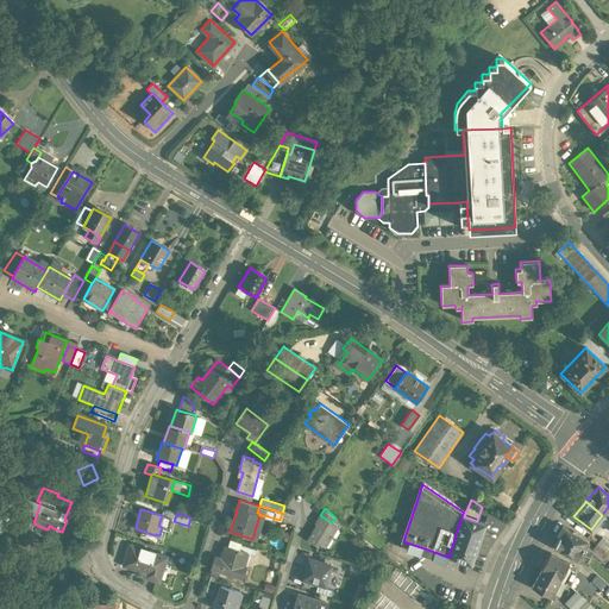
[(171,519),(162,515),(158,526),(162,527),(169,529),(171,519)]
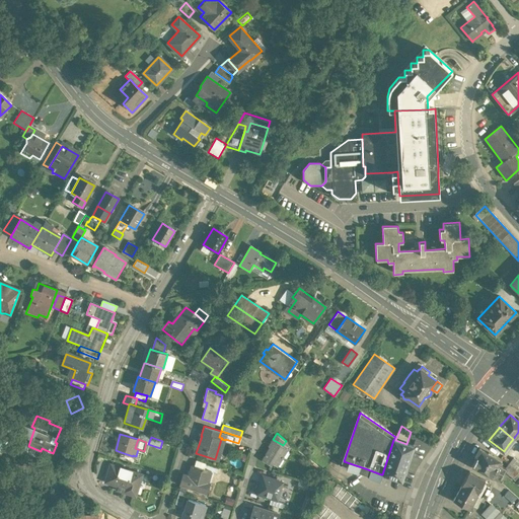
[(513,439),(508,445),(512,448),(517,442),(513,439)]
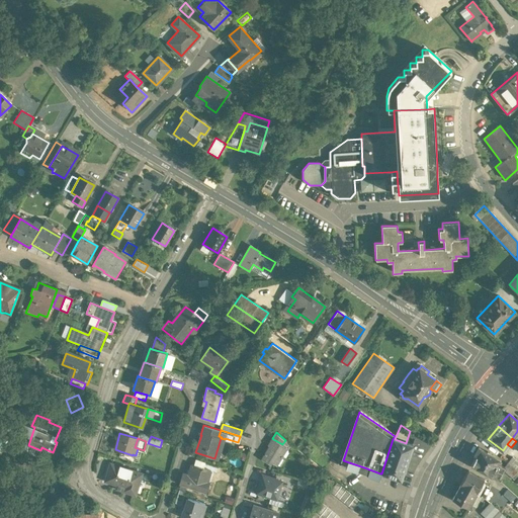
[(282,444),(273,439),(262,458),(269,463),(271,461),(275,464),(286,446),(282,444)]
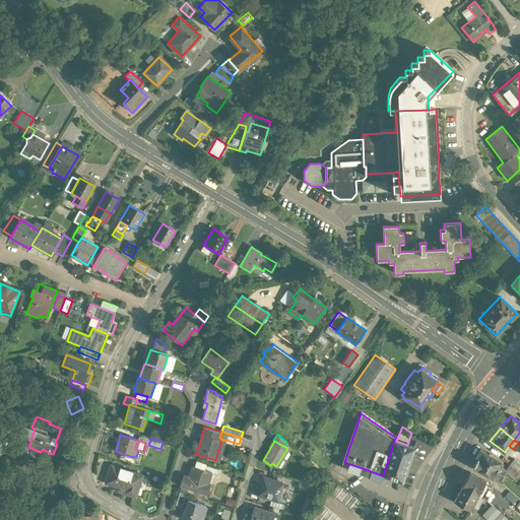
[(394,441),(383,475),(386,476),(402,481),(413,447),(407,445),(396,441),(394,441)]
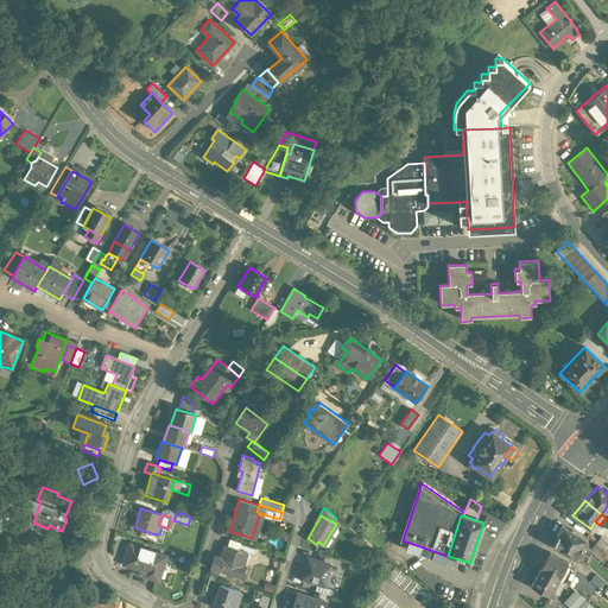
[(587,540),(571,532),(572,531),(562,525),(556,534),(558,536),(553,545),(552,546),(578,559),(583,552),(588,555),(590,552),(591,549),(584,544),(587,540)]
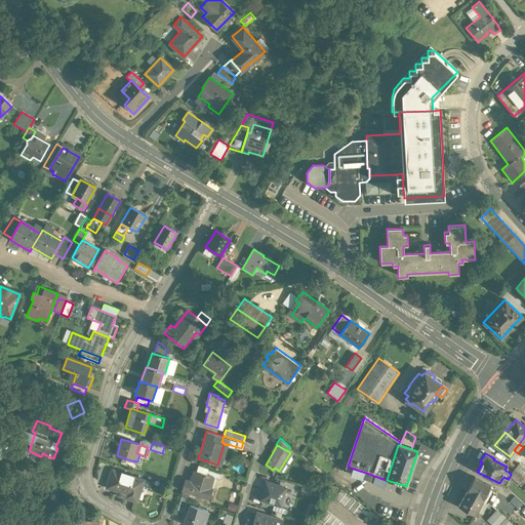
[(134,461),(122,457),(120,463),(135,468),(137,461),(134,460),(134,461)]
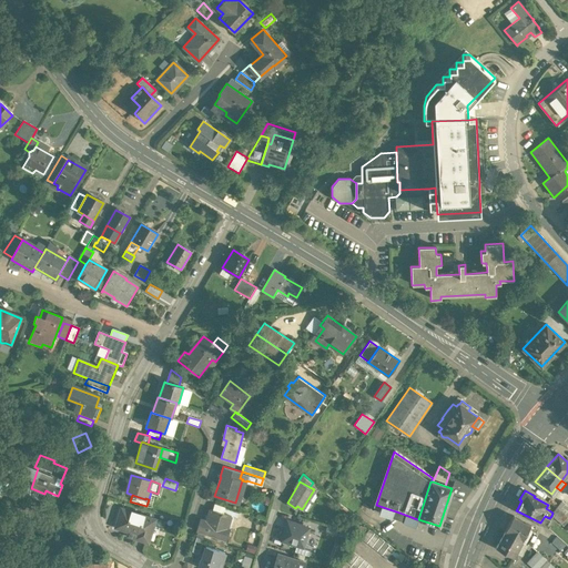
[(567,515),(567,506),(561,501),(557,507),(567,516),(567,515)]
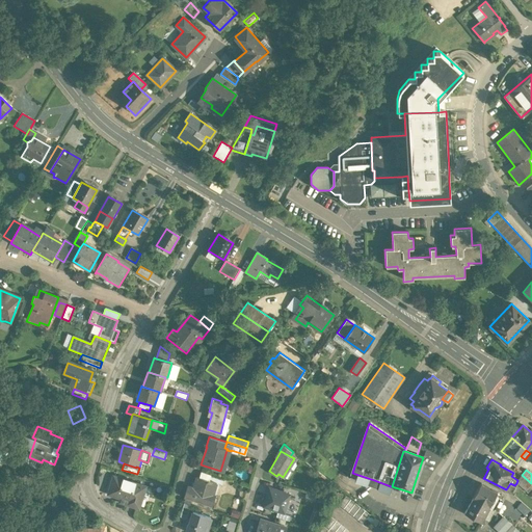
[(223,478),(201,471),(198,477),(216,482),(216,483),(221,484),(223,478)]
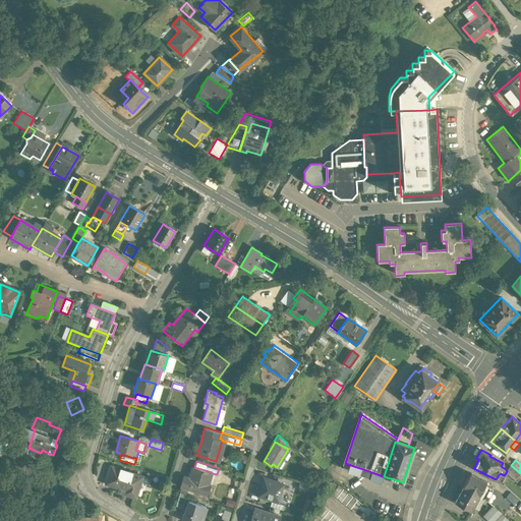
[(333,462),(326,471),(335,479),(342,470),(333,462)]
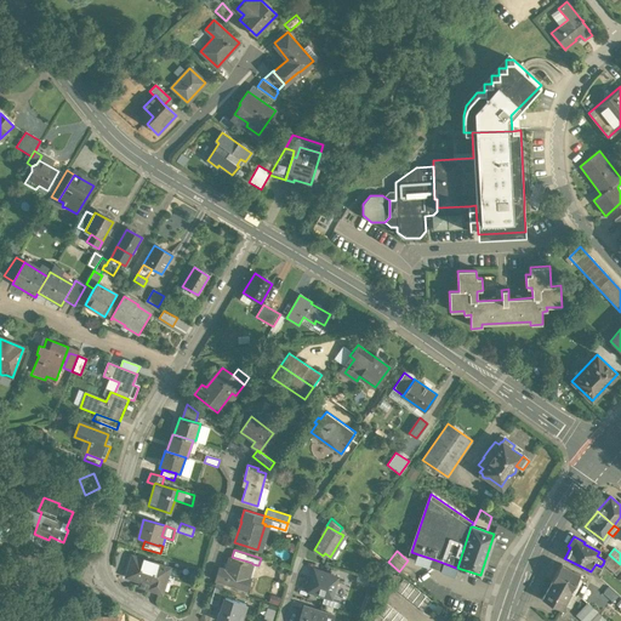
[(620,564),(609,554),(604,560),(603,564),(611,570),(617,567),(620,564)]
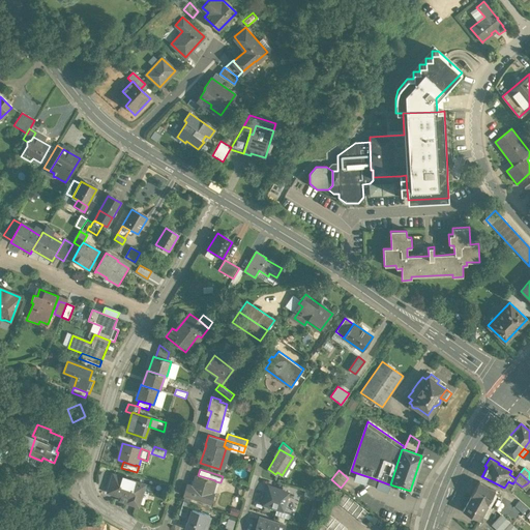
[(198,475),(196,474),(193,486),(186,484),(183,494),(211,503),(214,493),(211,492),(215,481),(215,480),(198,475)]
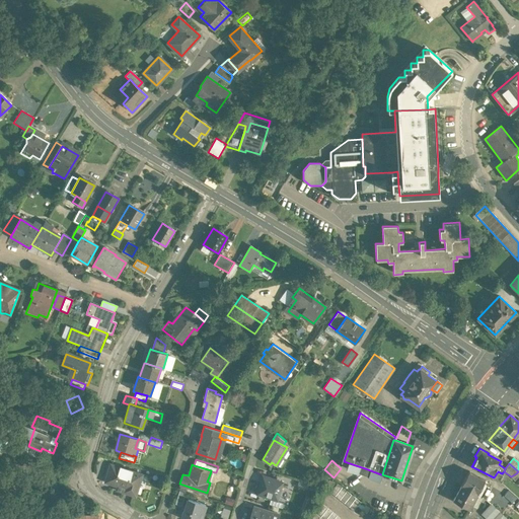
[(142,474),(110,465),(105,483),(125,489),(124,492),(135,496),(142,474)]
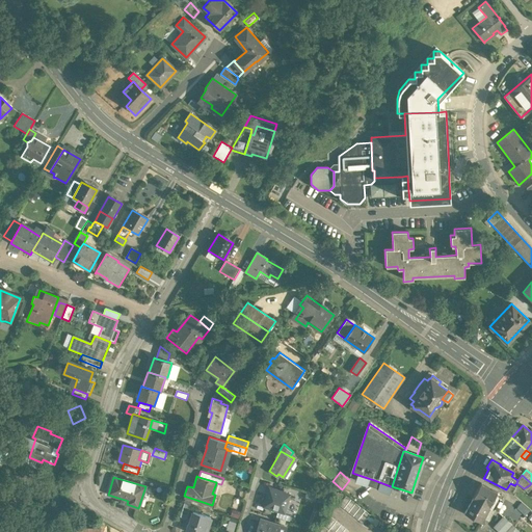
[(391,486),(374,480),(379,491),(387,494),(393,491),(395,487),(392,486),(391,486)]
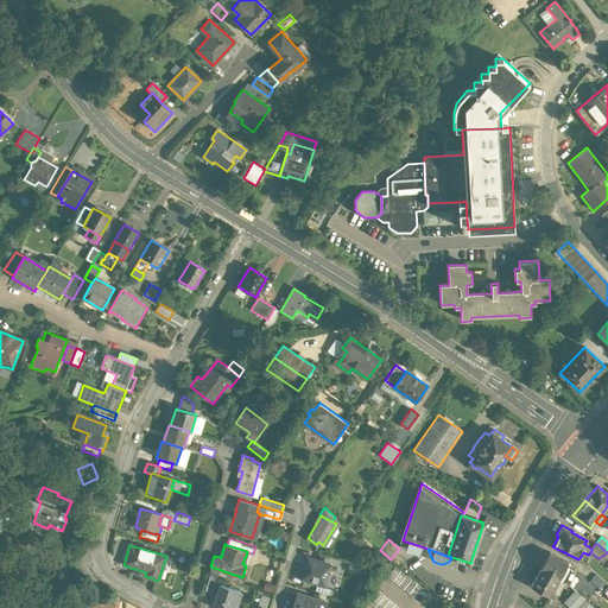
[(568,563),(549,552),(540,569),(563,582),(564,582),(572,569),(567,565),(568,563)]
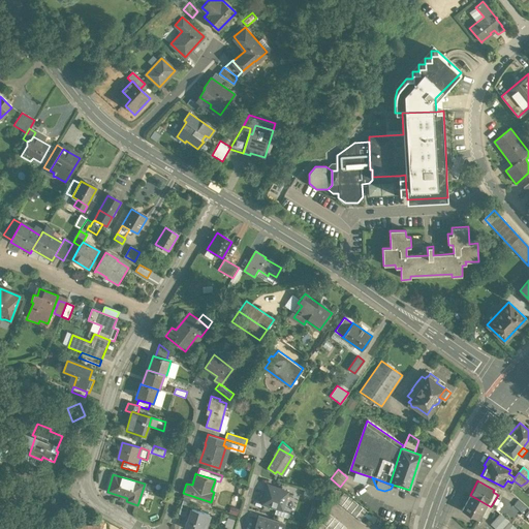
[(287,491),(268,485),(262,502),(282,508),(287,491)]
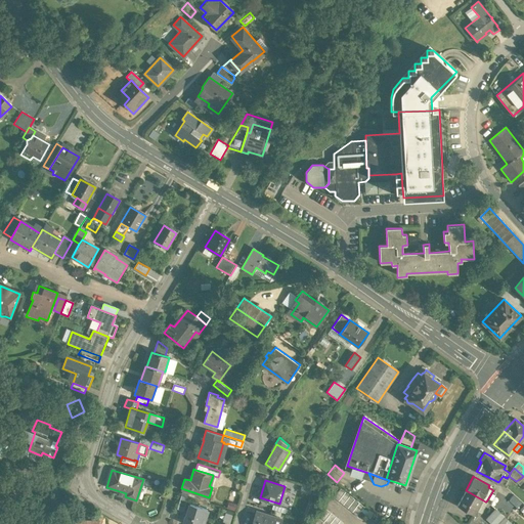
[(337,487),(332,485),(329,496),(334,497),(337,487)]
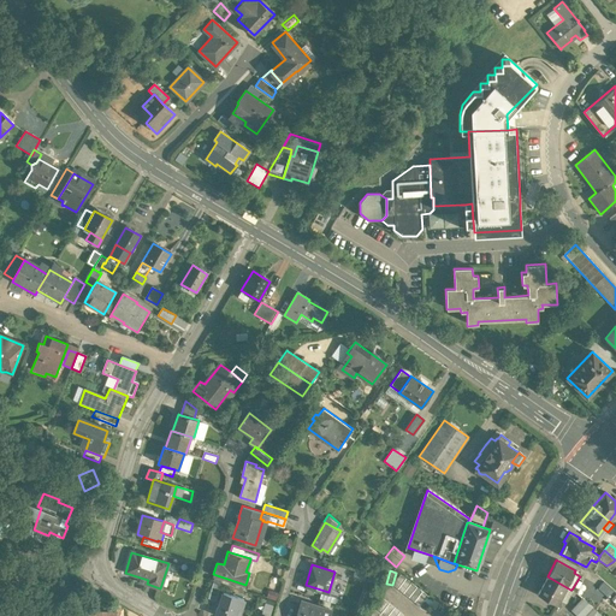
[(418,605),(426,594),(401,575),(392,586),(418,605)]
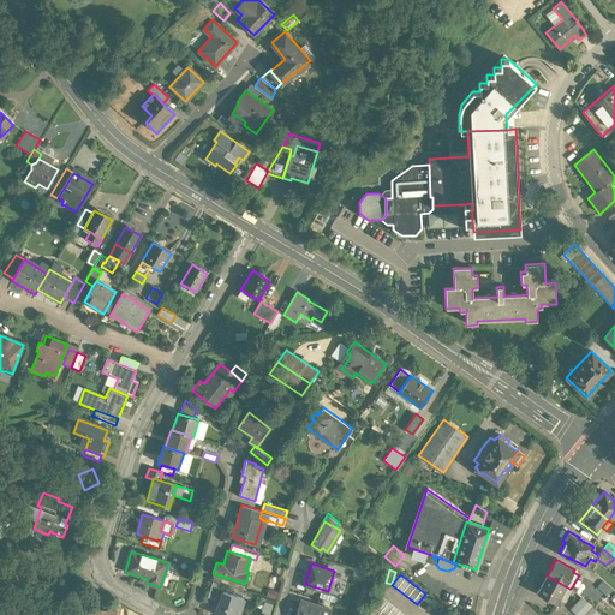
[(569,589),(547,575),(537,593),(545,597),(543,601),(549,603),(550,599),(556,603),(560,597),(563,599),(569,589)]
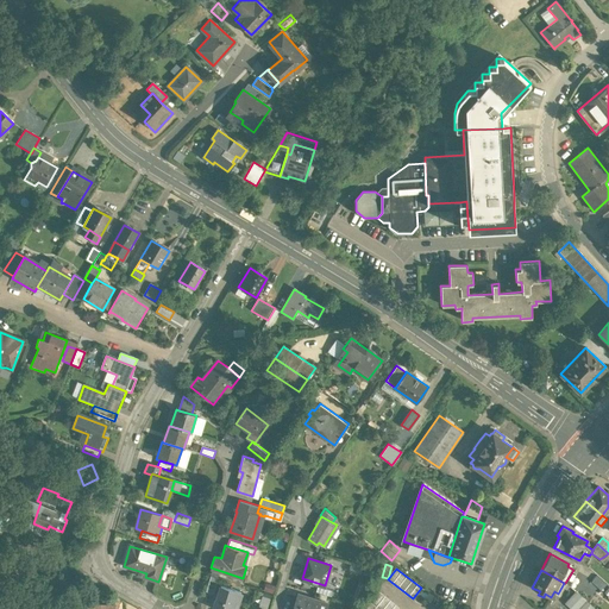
[(211,575),(206,591),(213,594),(218,577),(211,575)]
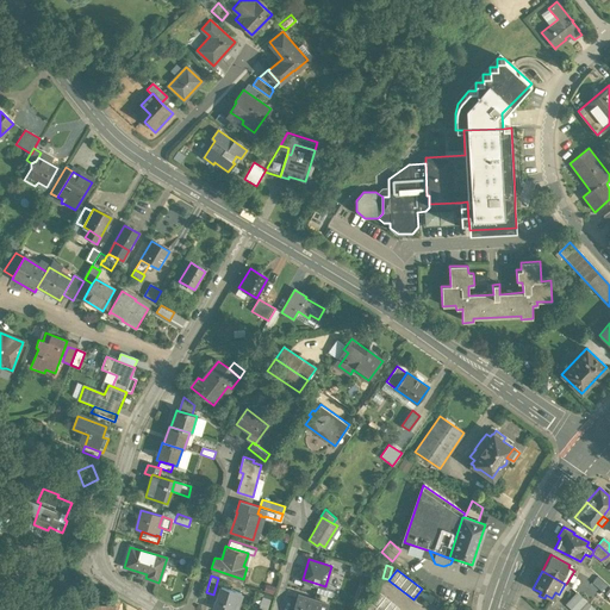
[(597,577),(589,586),(598,596),(607,585),(597,577)]
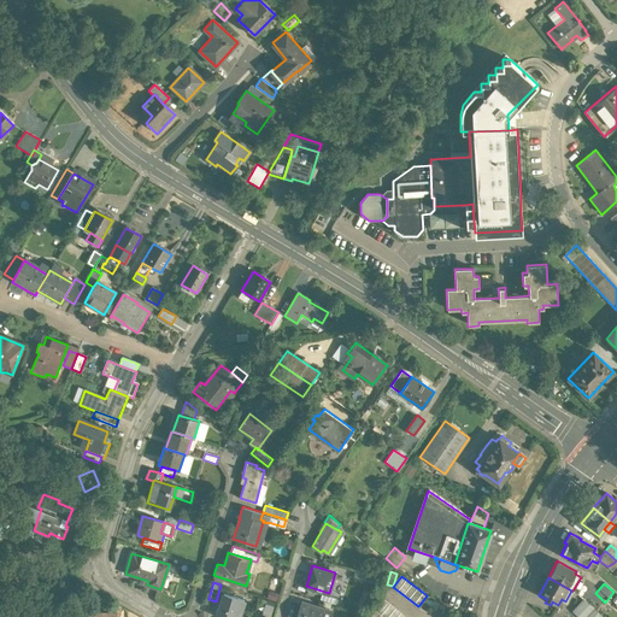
[(245,600),(224,594),(219,607),(218,606),(215,616),(217,616),(235,616),(239,609),(241,609),(245,600)]
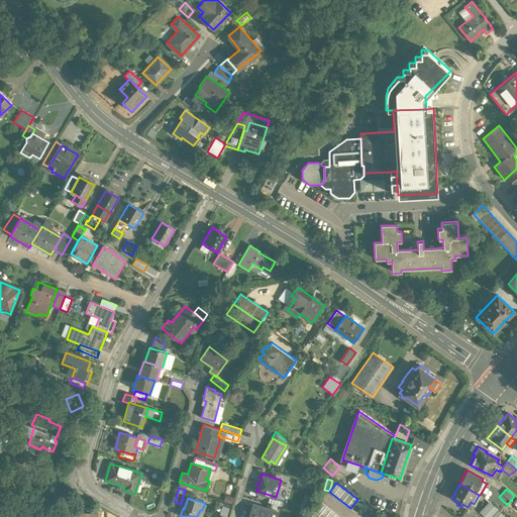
[(360,499),(355,504),(365,512),(370,506),(360,499)]
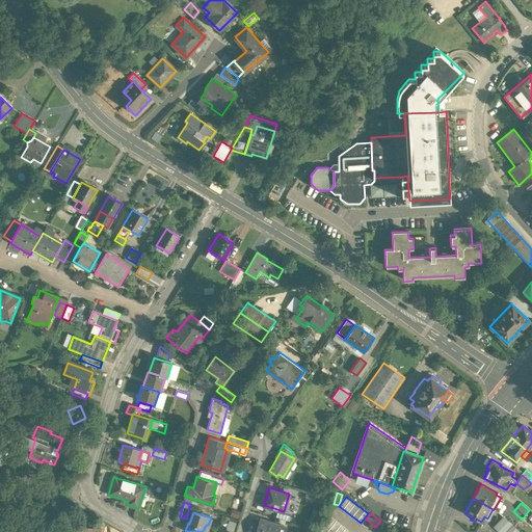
[(347,531),(329,517),(318,531),(347,531)]
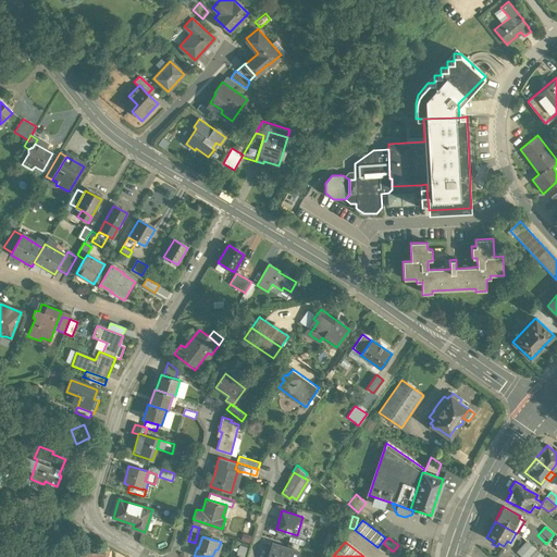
[(535,549),(528,542),(517,553),(521,556),(528,556),(535,549)]
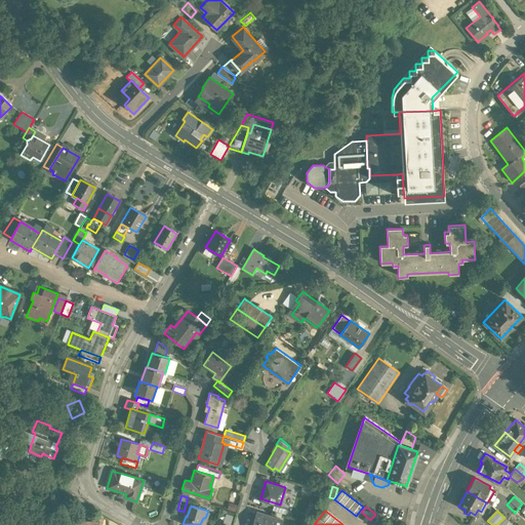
[(280,524),(282,520),(256,512),(251,524),(280,524)]
